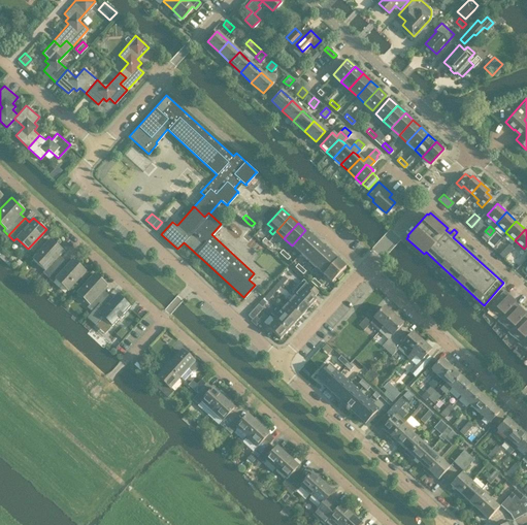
[(305,230),(292,245),(299,252),(314,237),(305,230)]
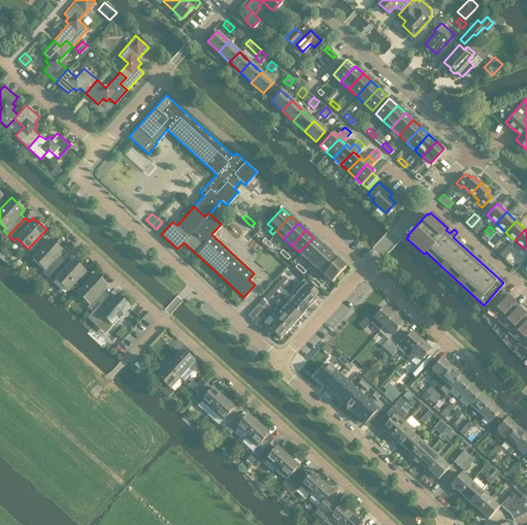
[(485,231),(481,236),(485,240),(490,235),(485,231)]
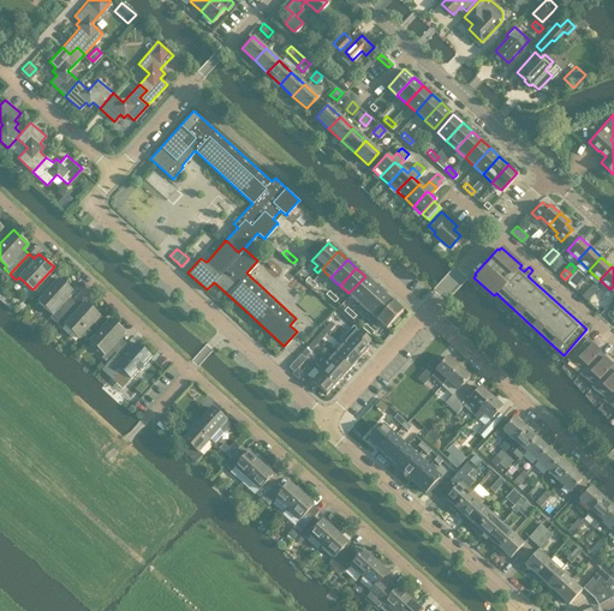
[(571,276),(566,281),(573,287),(577,282),(584,275),(577,269),(571,276)]
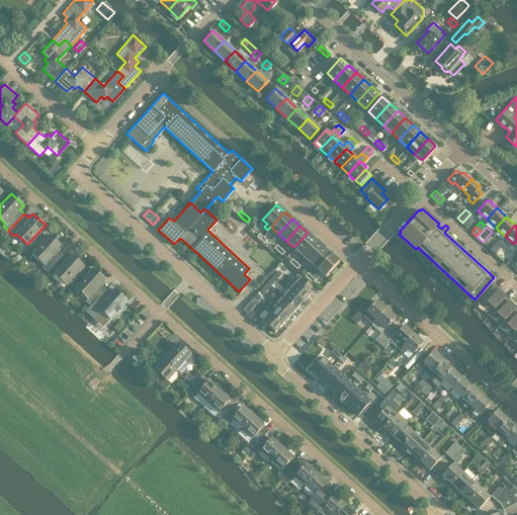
[(256,235),(263,242),(266,239),(259,232),(256,235)]
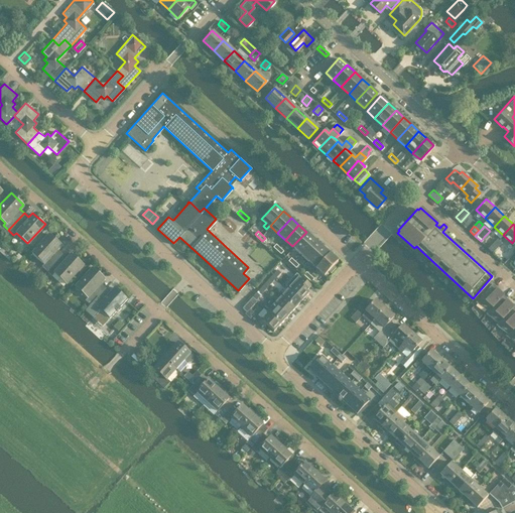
[(306,232),(292,246),(300,253),(313,239),(306,232)]
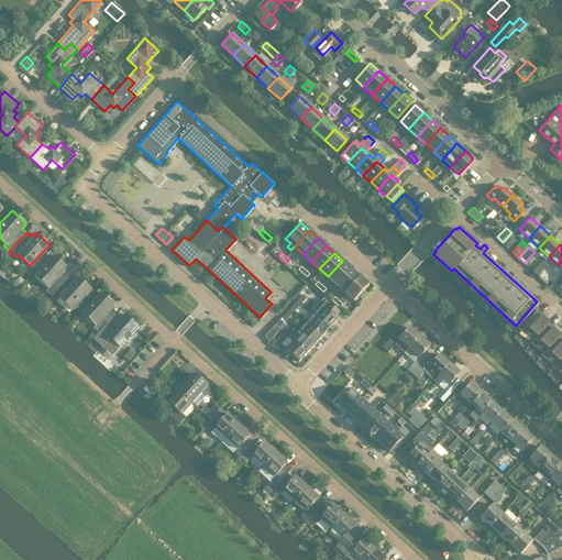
[(45,289),(51,294),(67,275),(62,271),(66,266),(53,254),(33,275),(47,287),(45,289)]
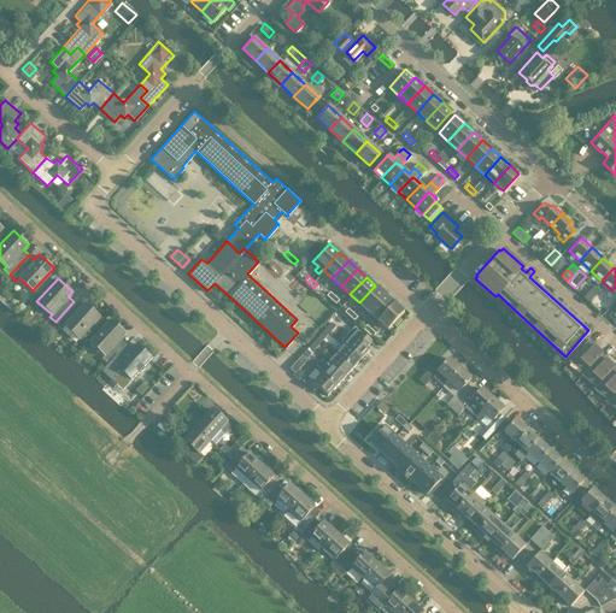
[(594,284),(588,290),(593,295),(599,289),(594,284)]
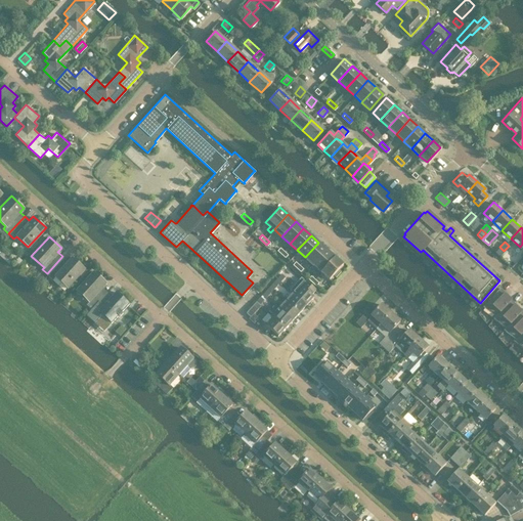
[(318,243),(305,257),(312,264),(327,249),(318,243)]
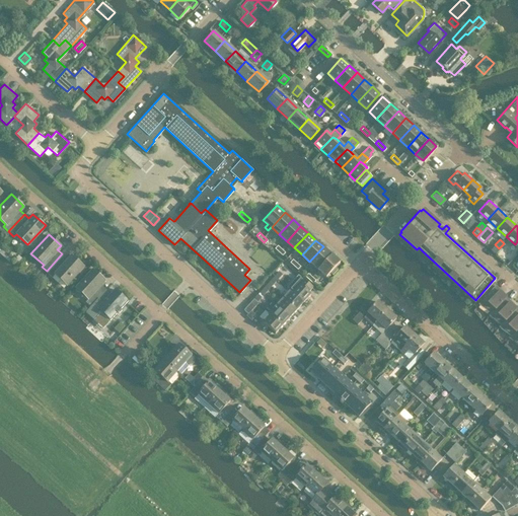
[(274,247),(282,253),(284,250),(277,243),(274,247)]
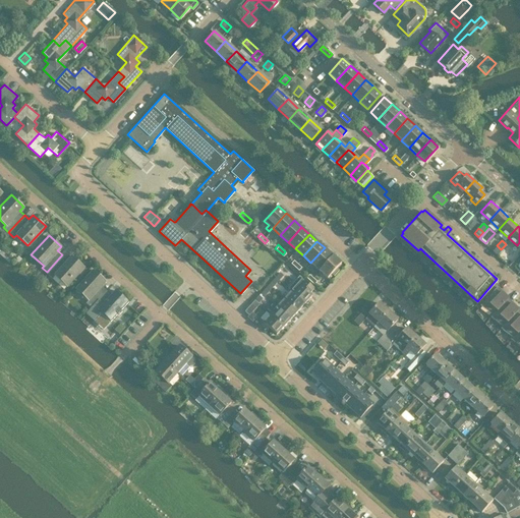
[(497,245),(493,250),(497,254),(501,249),(497,245)]
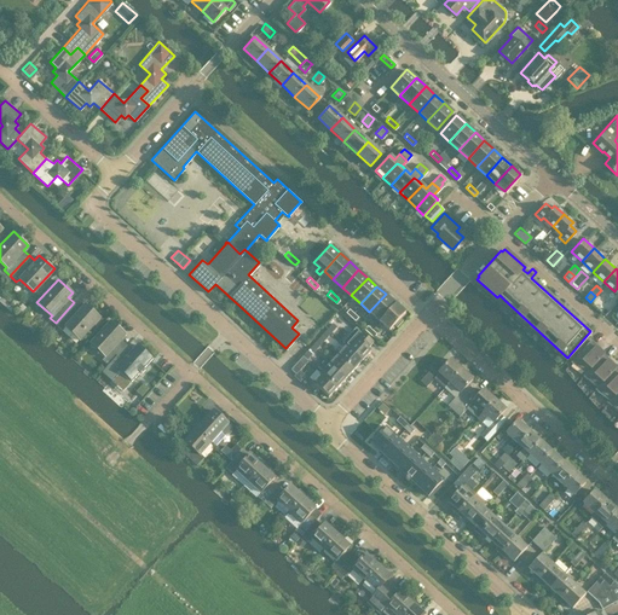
[(386,294),(369,312),(379,320),(394,302),(386,294)]
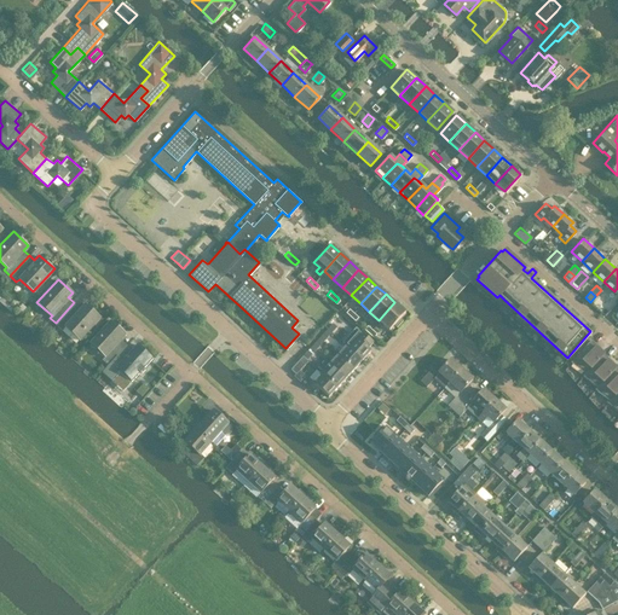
[(74,302),(56,323),(62,329),(64,326),(79,340),(99,317),(84,302),(80,307),(74,302)]
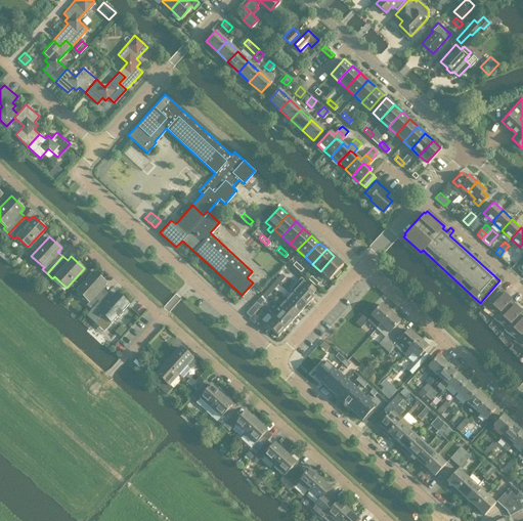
[(334,256),(320,271),(328,278),(333,273),(335,275),(340,270),(338,268),(342,263),(334,256)]
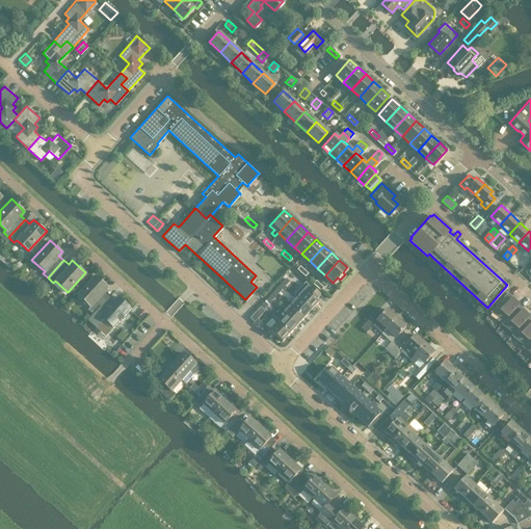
[(296,267),(304,274),(307,271),(299,264),(296,267)]
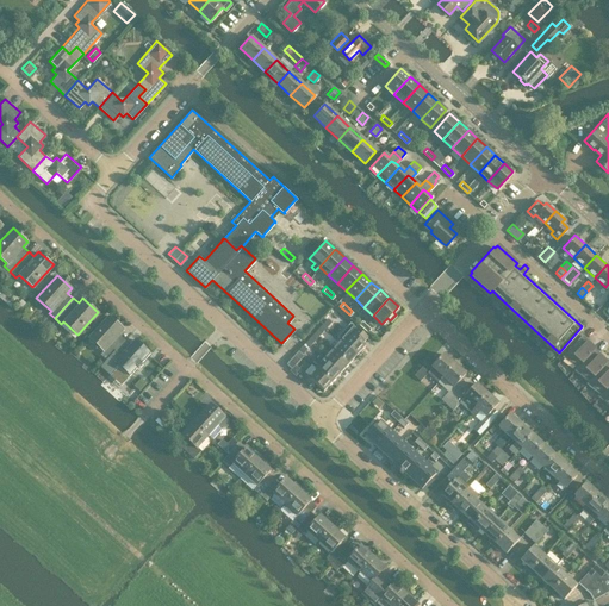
[(109,314),(87,337),(101,350),(99,354),(105,358),(124,338),(118,333),(123,328),(109,314)]
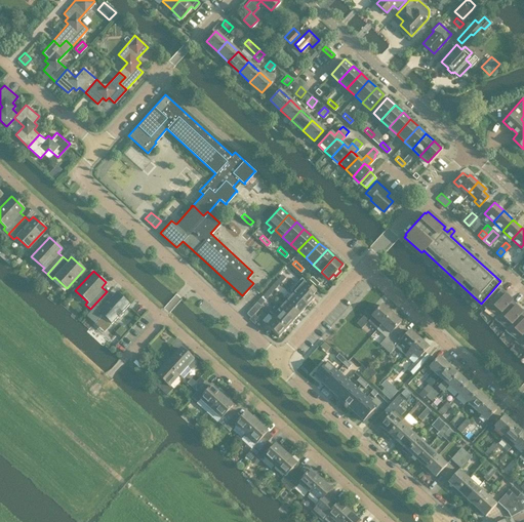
[(308,278),(316,285),(318,282),(311,275),(308,278)]
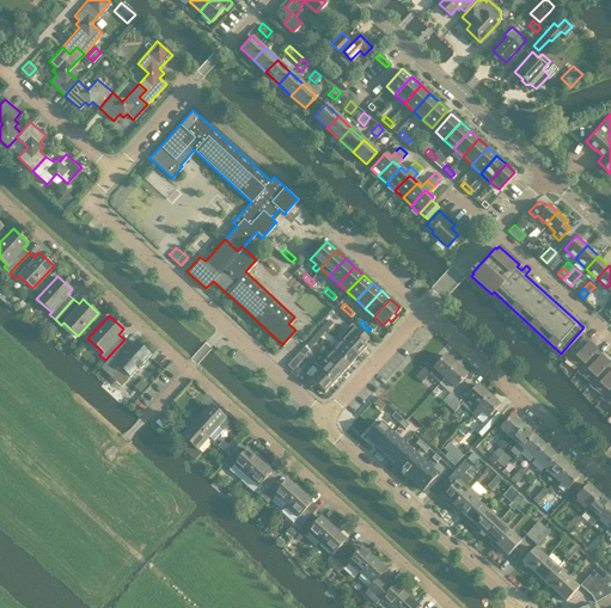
[(337,337),(341,339),(356,354),(365,345),(362,344),(367,338),(350,323),(337,337)]
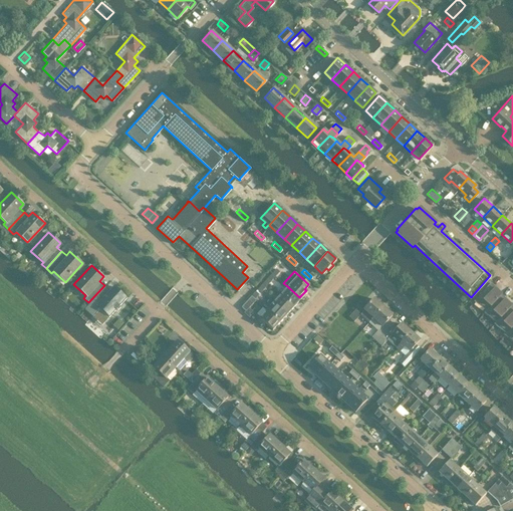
[(485,308),(486,310),(500,292),(497,289),(498,288),(490,281),(473,299),(485,308)]
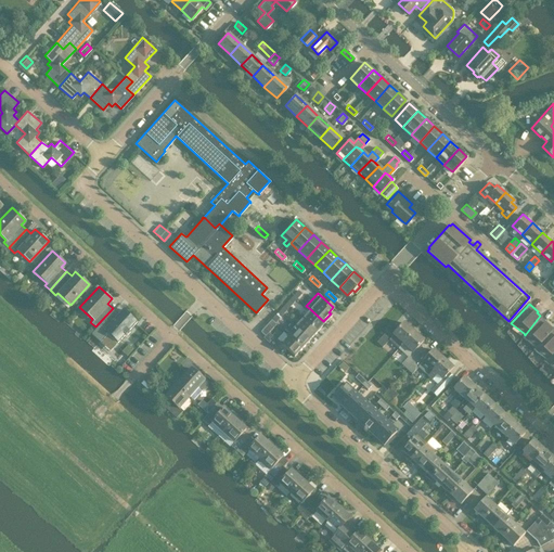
[(95,326),(90,333),(98,339),(105,331),(116,341),(136,320),(123,308),(118,312),(113,308),(95,326)]
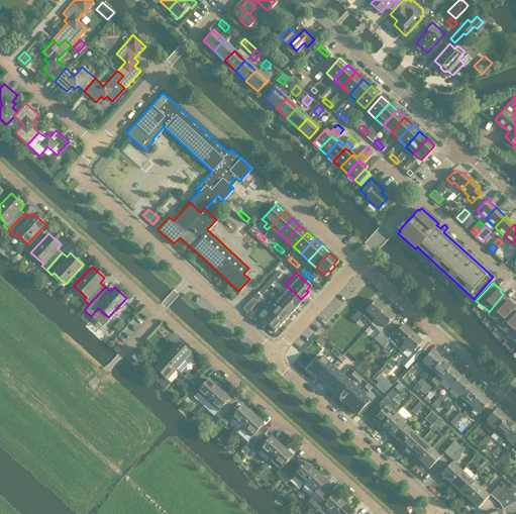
[(282,295),(294,307),(301,299),(288,287),(282,295)]
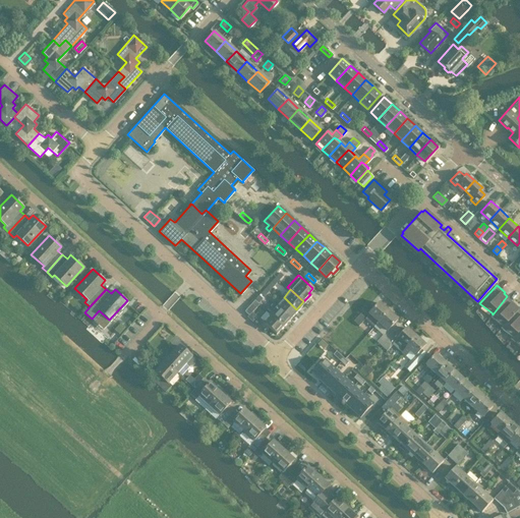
[(493,314),(492,312),(489,314),(502,325),(504,326),(517,308),(514,305),(515,303),(507,296),(493,314)]
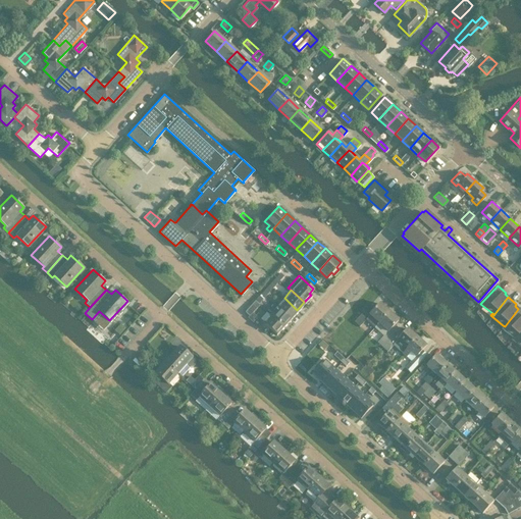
[(277,305),(291,318),(297,310),(284,298),(277,305)]
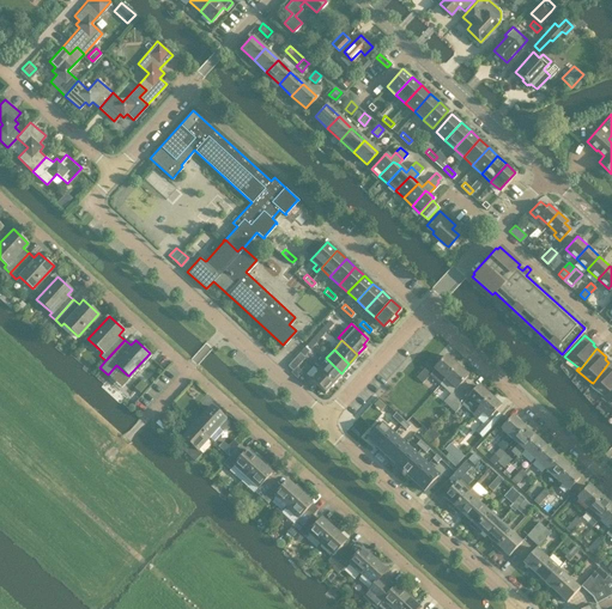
[(298,351),(286,364),(286,365),(291,369),(304,355),(298,351)]
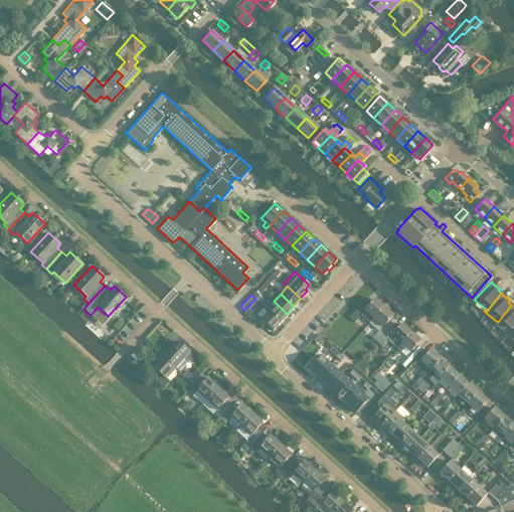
[(267,309),(280,321),(287,314),(274,301),(273,302),(270,298),(267,301),(271,305),(267,309)]
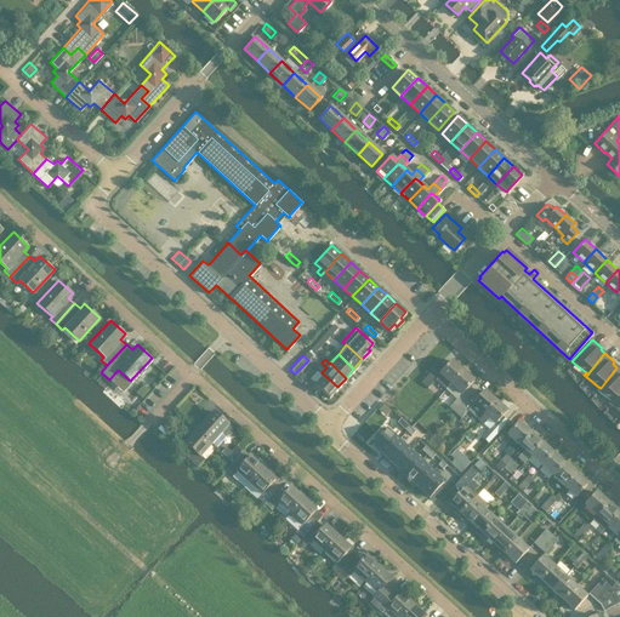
[(434,378),(445,388),(462,370),(450,359),(444,365),(439,360),(421,381),(427,386),(434,378)]
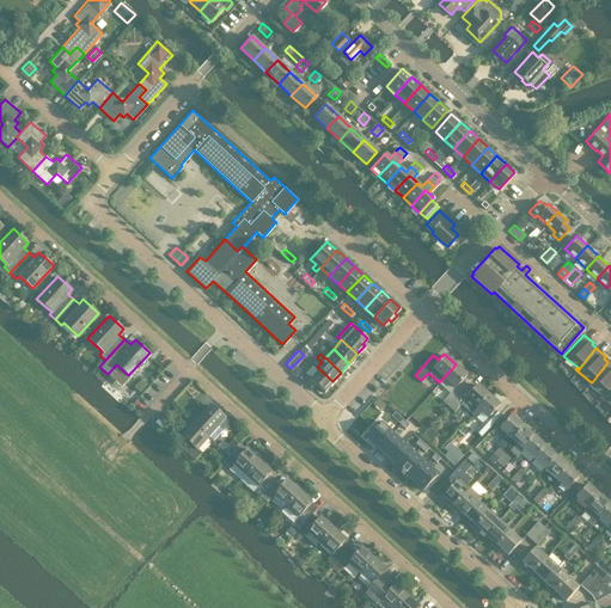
[(592,382),(590,381),(587,384),(602,394),(604,395),(610,385),(610,363),(608,362),(592,382)]
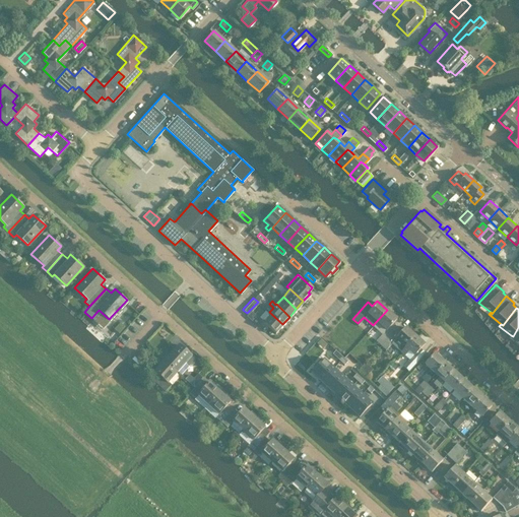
[(373,325),(381,333),(375,339),(380,344),(396,326),(392,322),(396,318),(387,310),(373,325)]
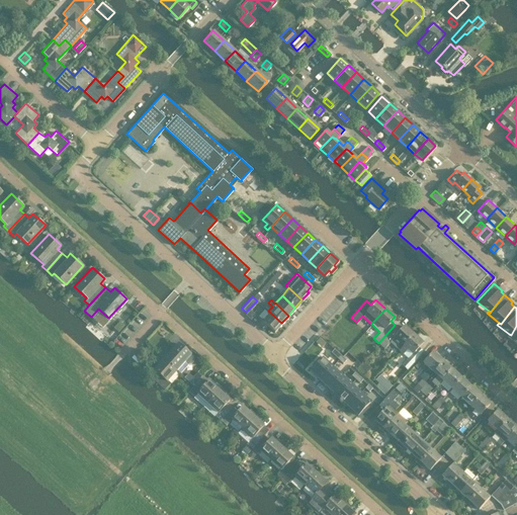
[(274,331),(281,323),(268,311),(260,320),(274,331)]
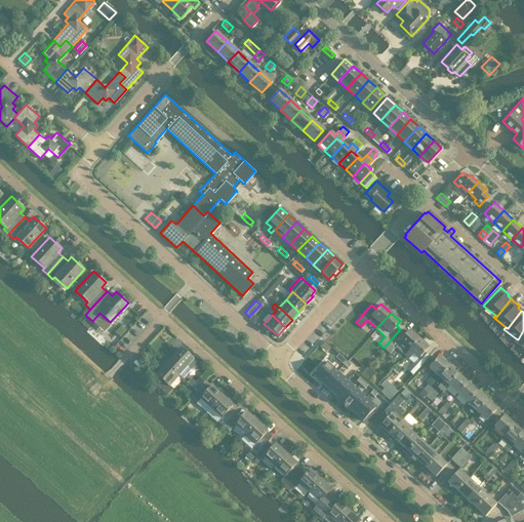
[(400,329),(384,348),(389,352),(397,344),(405,352),(417,337),(409,329),(405,333),(400,329)]
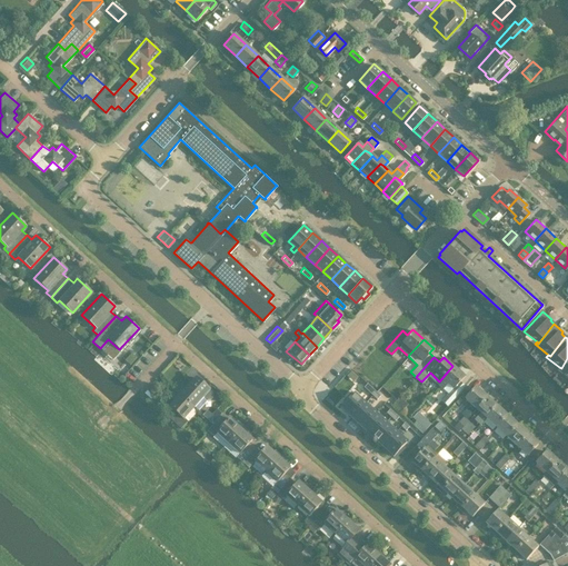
[(567,358),(561,368),(559,367),(557,369),(567,377),(567,358)]
